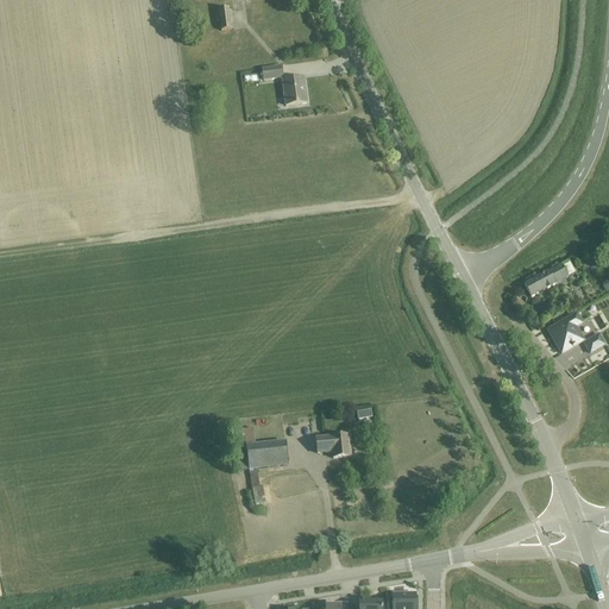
[(228,8),(218,10),(221,31),(231,30),(228,8)]
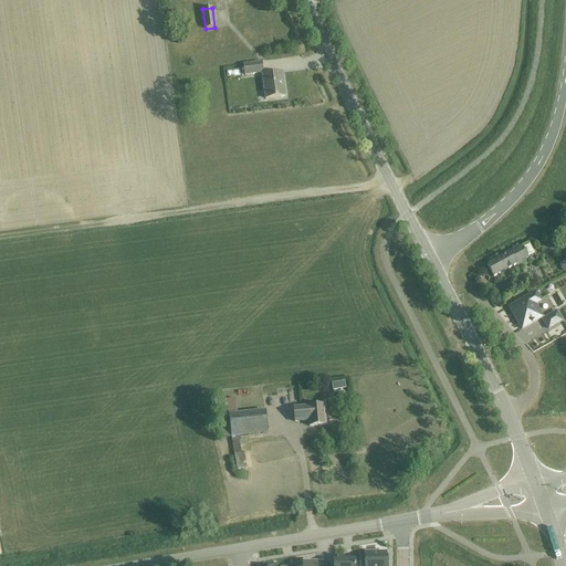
[(173,23),(186,22),(185,11),(171,12),(173,23)]
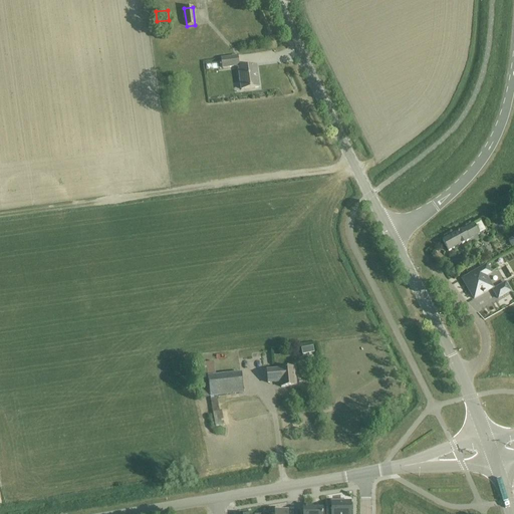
[(223,68),(240,66),(239,57),(222,59),(223,68)]
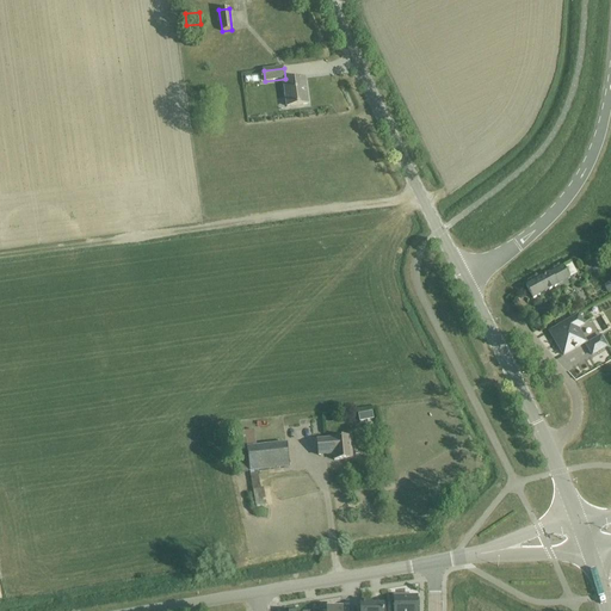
[(288,106),(308,104),(304,79),(284,81),(288,106)]
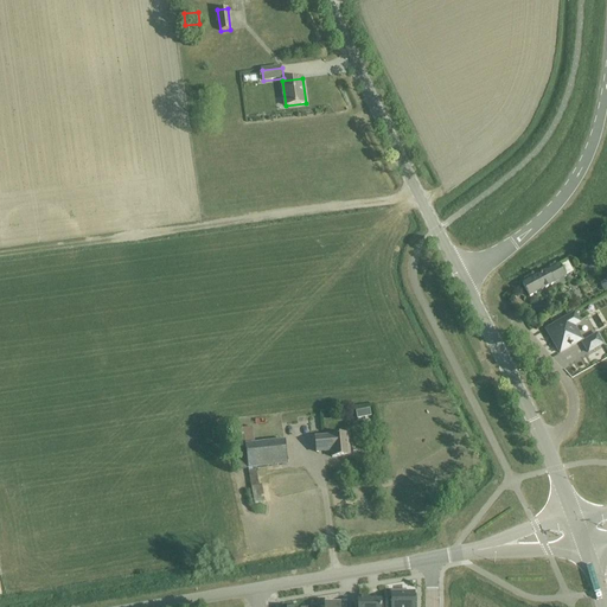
[(203,93),(212,91),(211,81),(202,82),(203,93)]
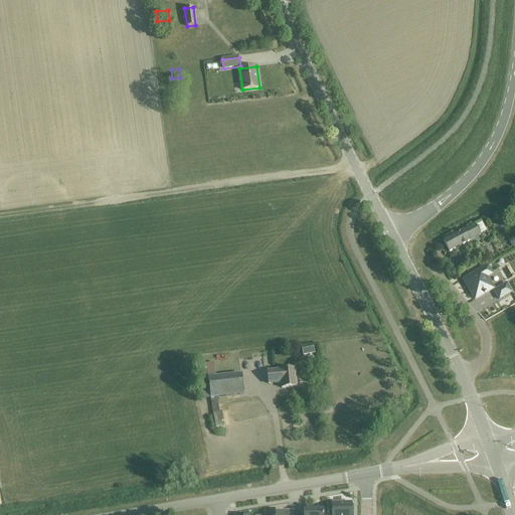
[(442,242),(448,253),(485,232),(480,222),(442,242)]
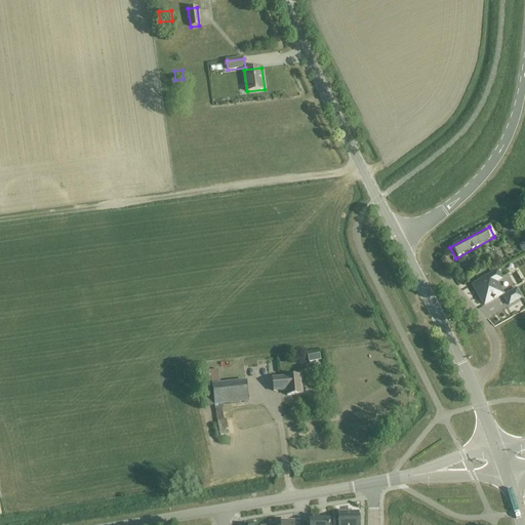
[(483,307),(502,295),(495,283),(500,280),(495,272),(471,286),(483,307)]
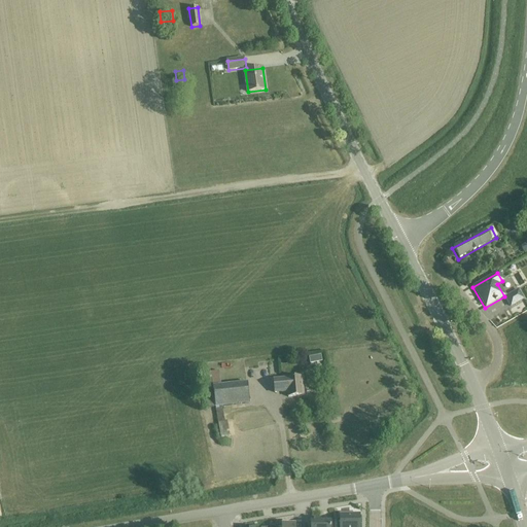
[(510,307),(522,300),(517,291),(504,299),(510,307)]
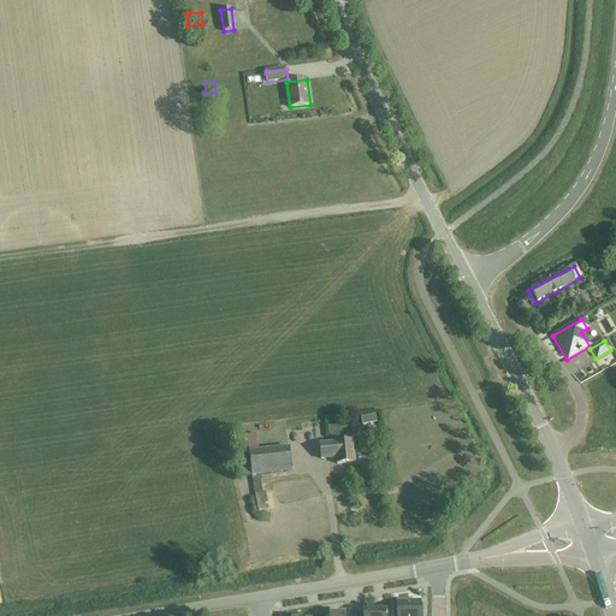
[(375,416),(361,419),(362,426),(377,424),(375,416)]
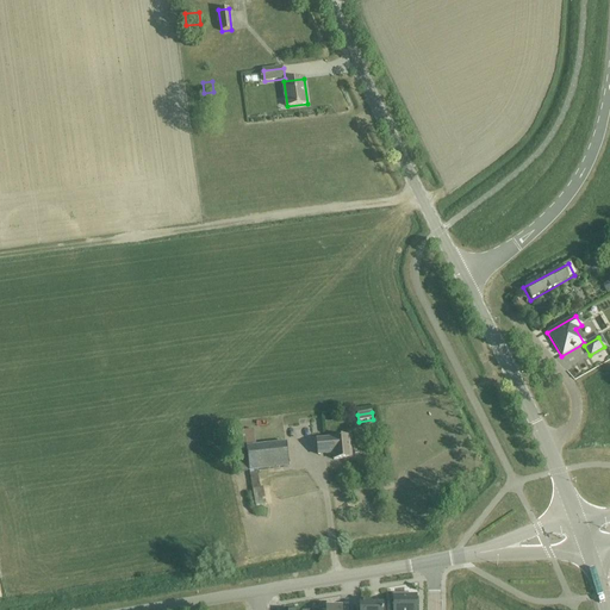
[(286,443),(256,447),(256,430),(235,431),(236,471),(249,470),(249,471),(250,471),(256,508),(266,505),(262,489),(260,489),(257,471),(288,467),(286,443)]
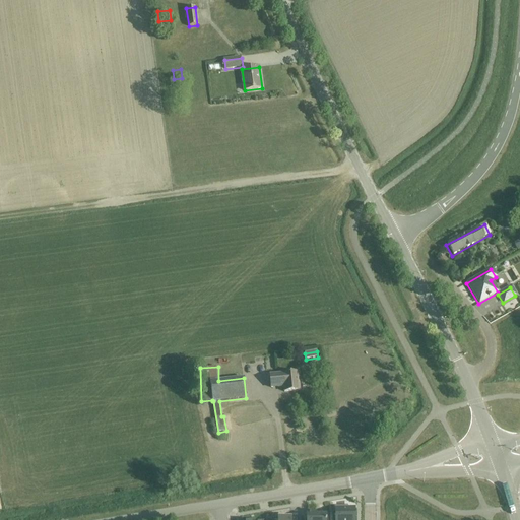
[(298,373),(270,376),(271,388),(284,387),(284,392),(300,391),(298,373)]
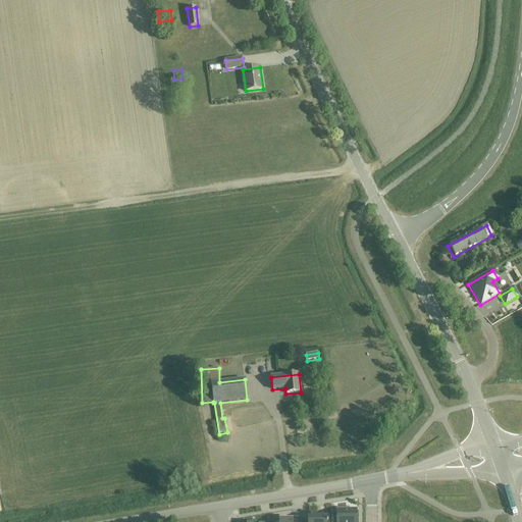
[(476,456),(469,458),(470,465),(477,463),(476,456)]
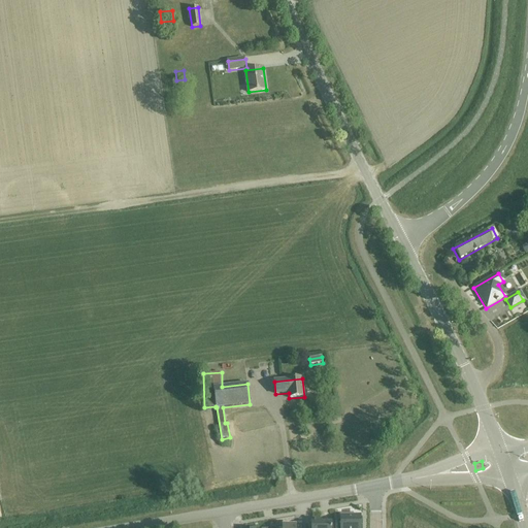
[(6,498),(3,503),(11,508),(14,503),(6,498)]
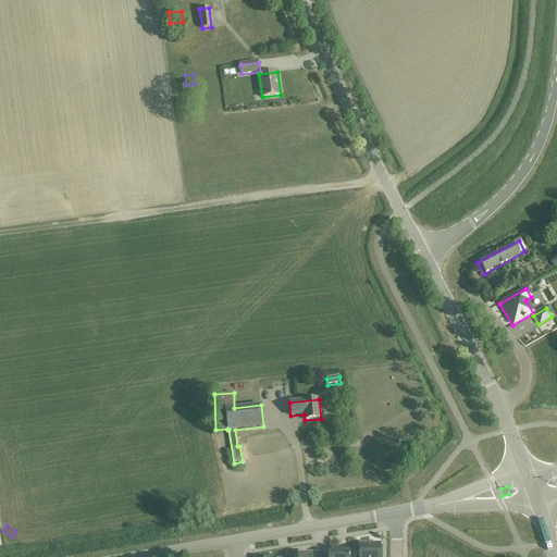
[(380,556),(381,554),(381,544),(359,544),(359,555),(359,556),(380,556)]
